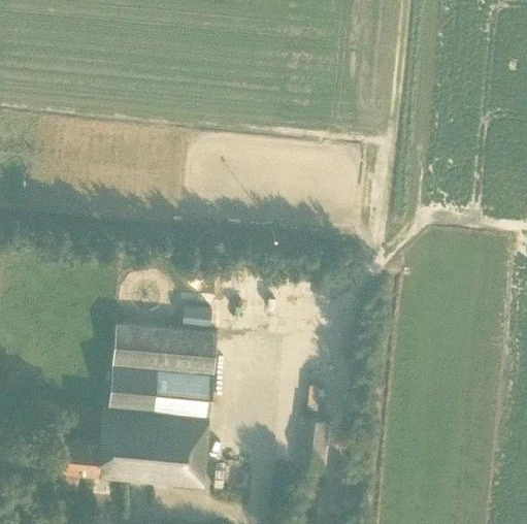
[(184,308),(183,325),(209,327),(211,312),(184,308)]
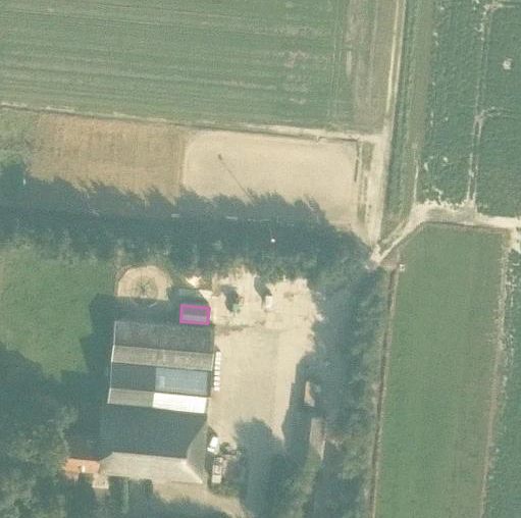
[(114,318),(107,402),(207,411),(215,328),(114,318)]
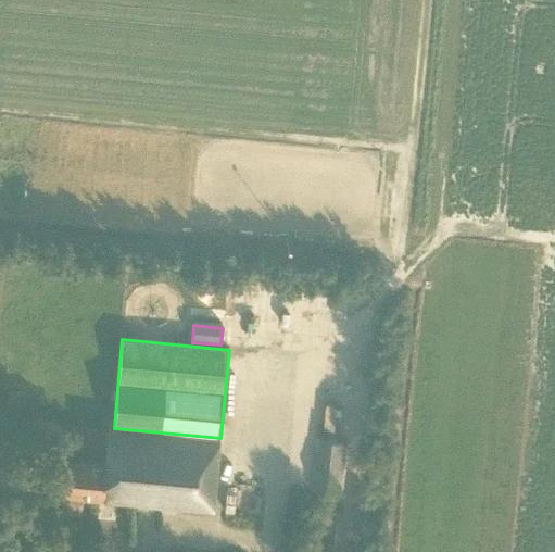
[(213,514),(219,441),(108,431),(104,465),(67,462),(62,522),(82,524),(84,503),(213,514)]
